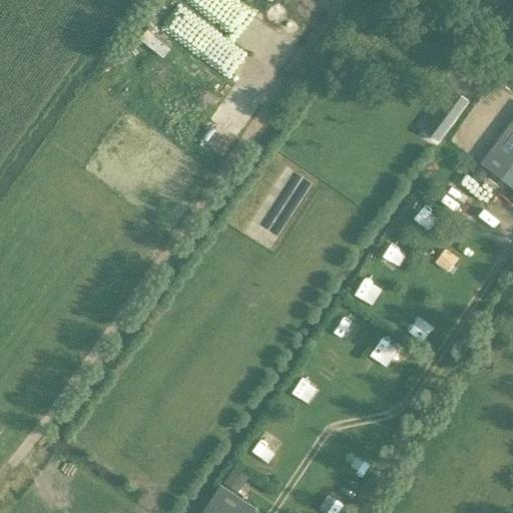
[(179,0),(241,37),(260,8),(245,0),(179,0)]
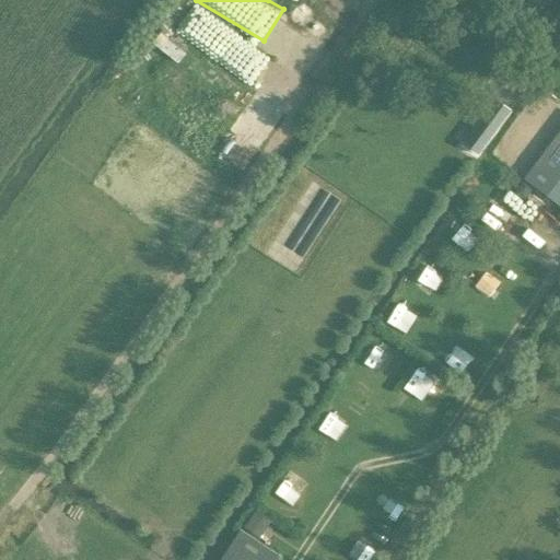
[(258,46),(212,14),(190,45),(237,77),(258,46)]
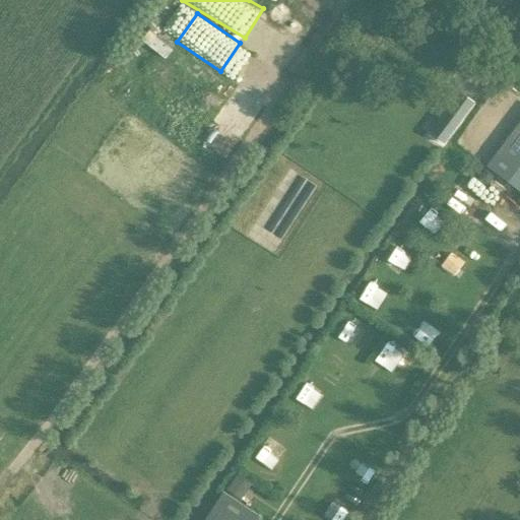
[(444,123),(453,130),(463,116),(453,109),(449,106),(439,120),(444,123)]
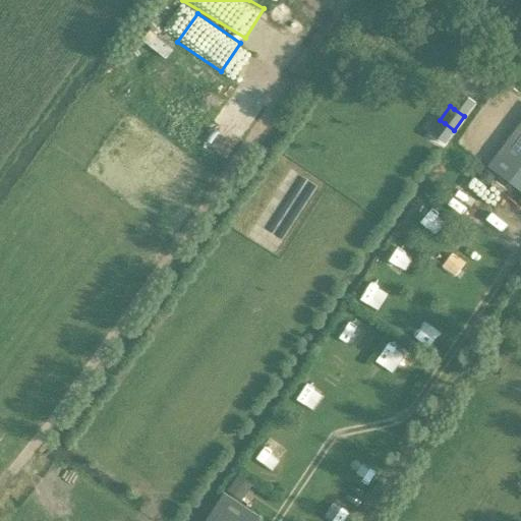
[(520,121),(487,167),(520,190),(520,121)]
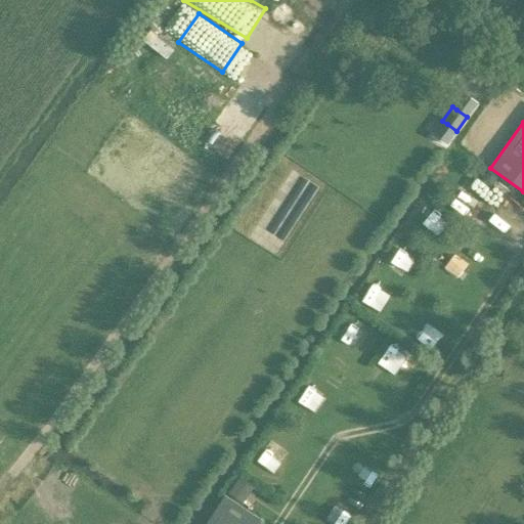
[(487,185),(492,185),(497,178),(496,173),(489,168),(481,180),(487,185)]
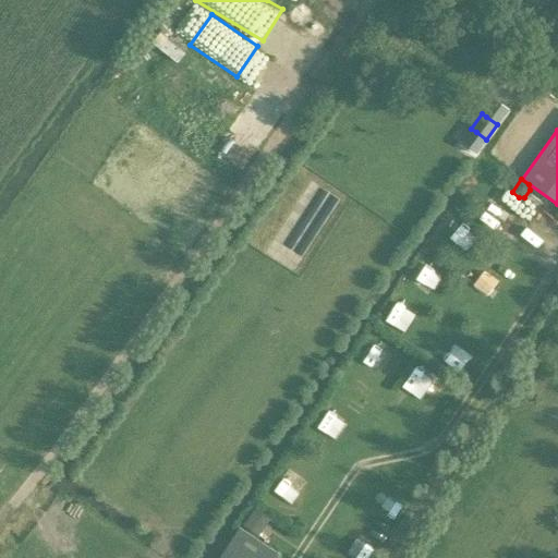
[(410,283),(429,294),(440,275),(420,264),(410,283)]
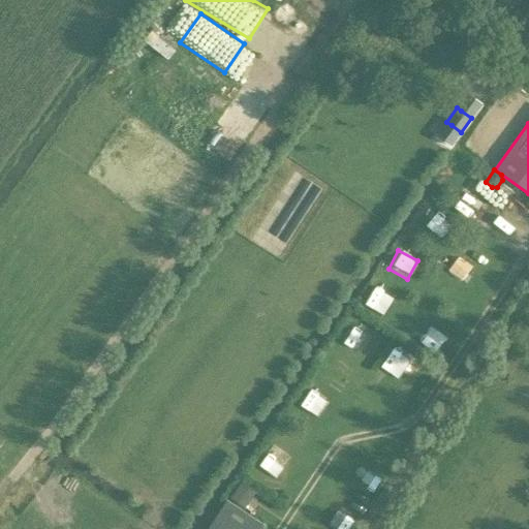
[(374,287),(365,303),(382,314),(393,299),(374,287)]
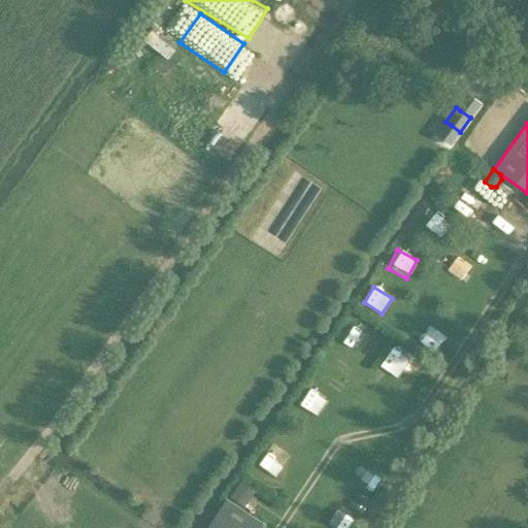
[(345,328),(339,338),(356,349),(363,338),(345,328)]
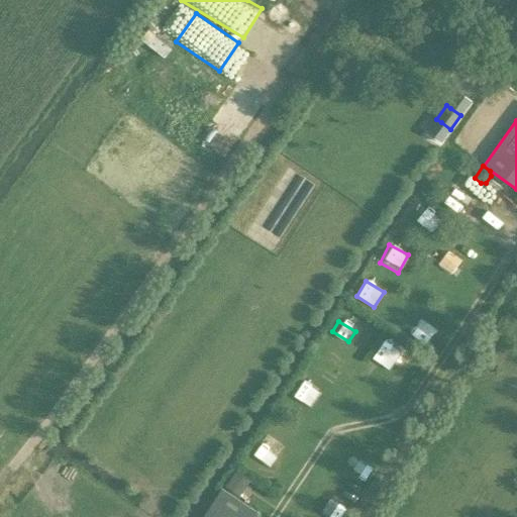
[(372,360),(390,369),(399,348),(381,340),(372,360)]
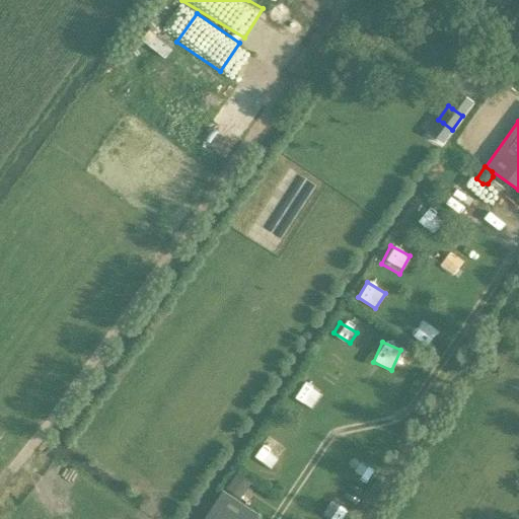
[(298,383),(291,395),(316,413),(324,400),(298,383)]
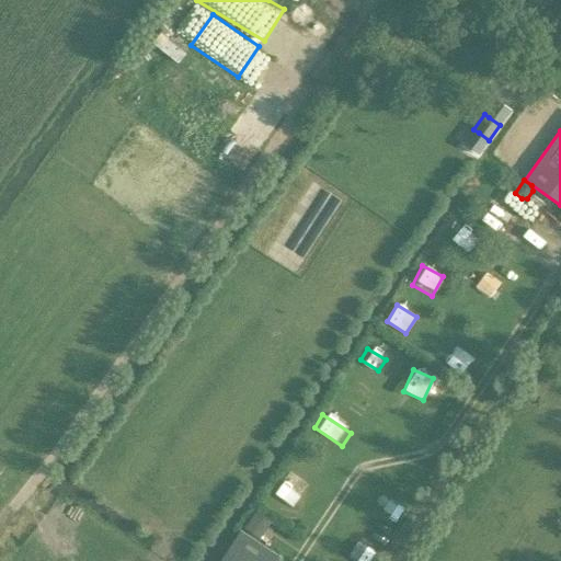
[(275,494),(304,513),(313,497),(285,479),(275,494)]
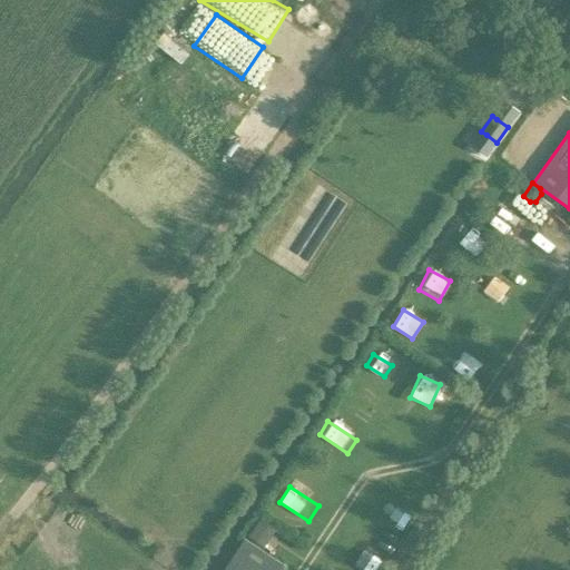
[(263,546),(274,529),(261,520),(249,536),(263,546)]
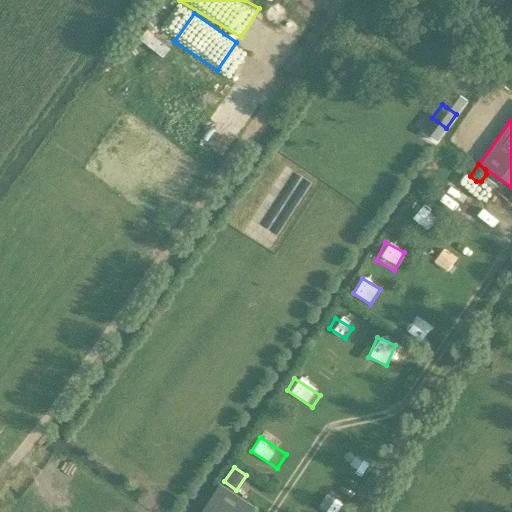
[(252,511),(255,508),(219,485),(201,511),(252,511)]
